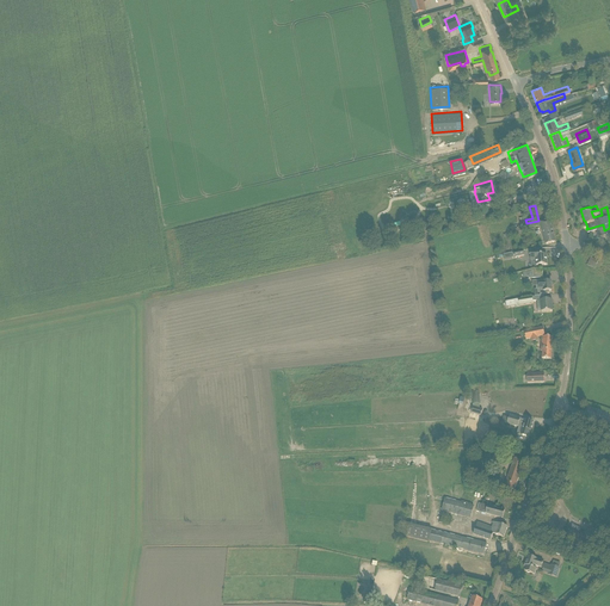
[(538,217),(544,240),(548,239),(554,237),(549,215),(538,217)]
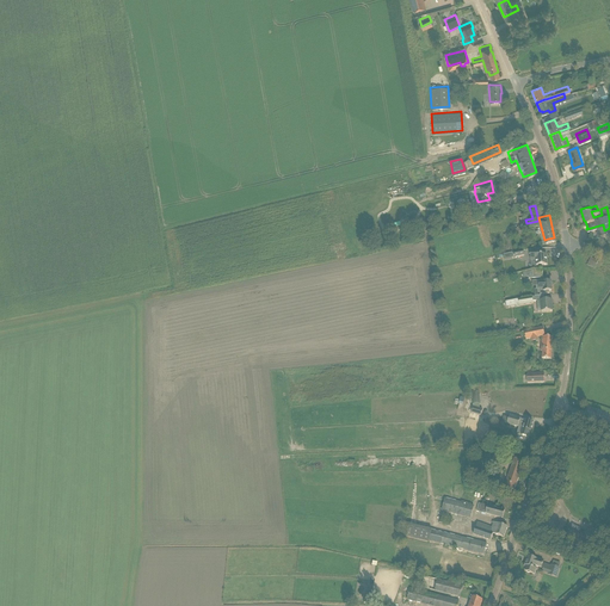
[(534,247),(529,247),(529,257),(535,257),(535,261),(546,260),(546,251),(542,251),(542,249),(540,249),(540,246),(534,246),(534,247)]
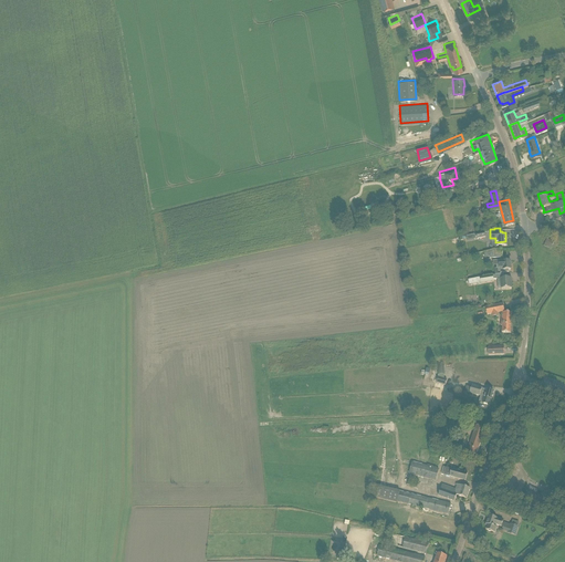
[(498,260),(495,261),(495,264),(499,264),(499,269),(508,268),(508,266),(510,266),(510,257),(506,257),(506,256),(498,257),(498,260)]
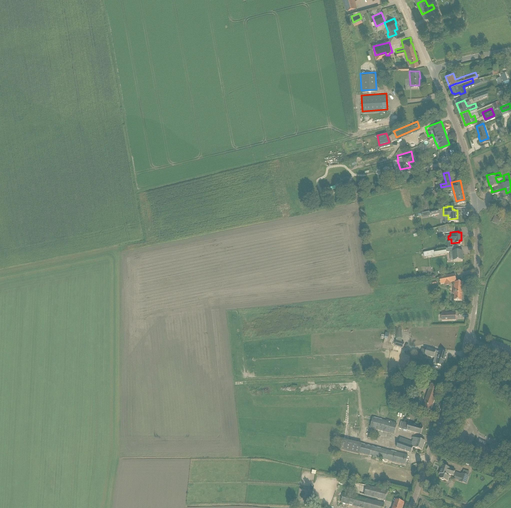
[(433,247),(422,250),(423,254),(434,252),(446,250),(445,245),(433,247)]
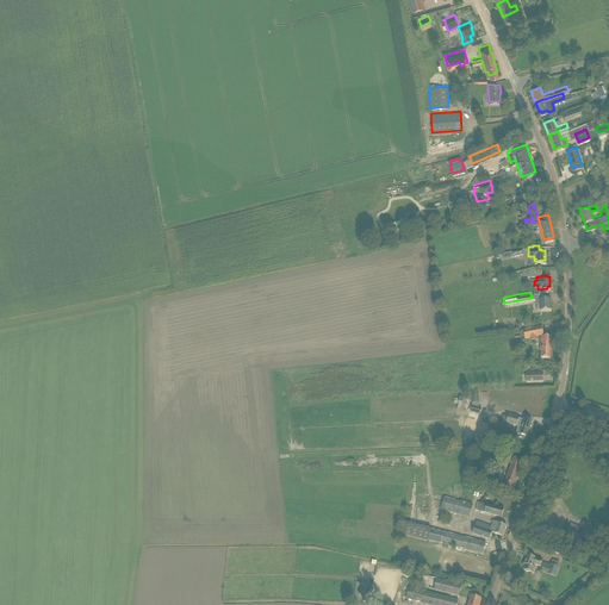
[(551,306),(550,295),(539,295),(535,297),(535,300),(536,300),(536,303),(539,303),(539,307),(551,306)]
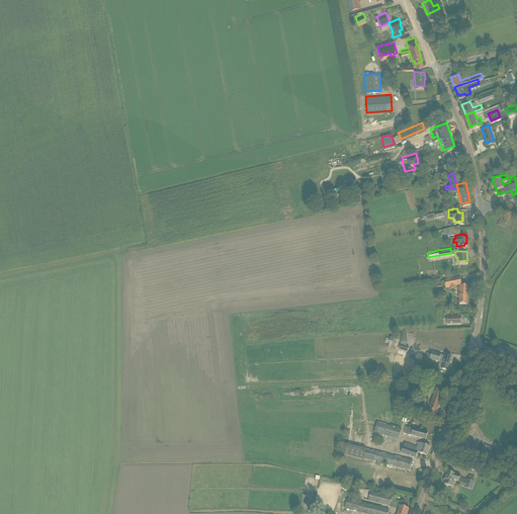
[(459,274),(443,277),(444,284),(454,282),(453,281),(460,280),(459,274)]
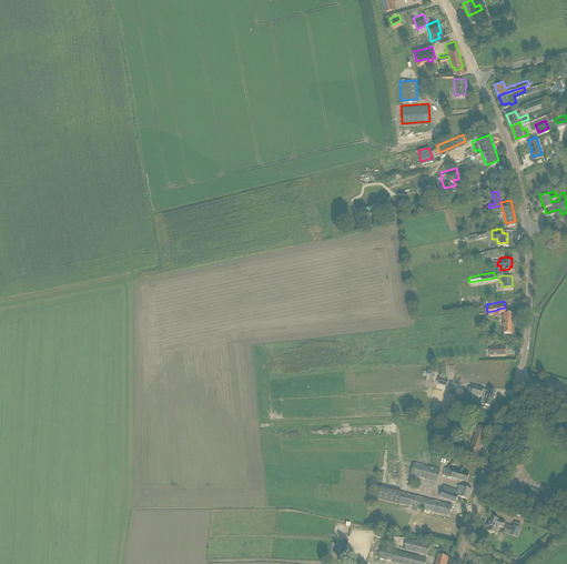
[(503,323),(503,330),(510,331),(513,310),(503,310),(502,319),(502,323),(503,323)]
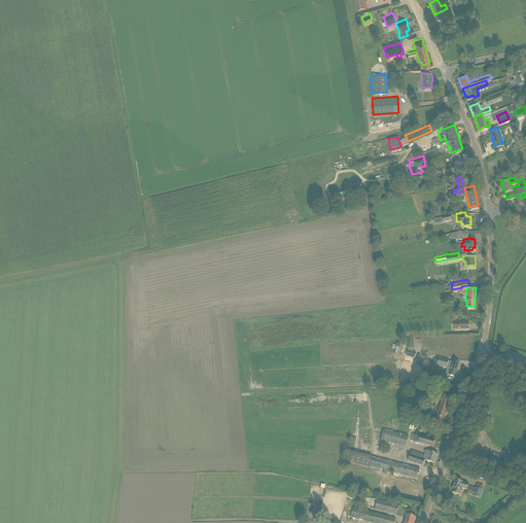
[(468,318),(453,318),(454,326),(468,326),(468,318)]
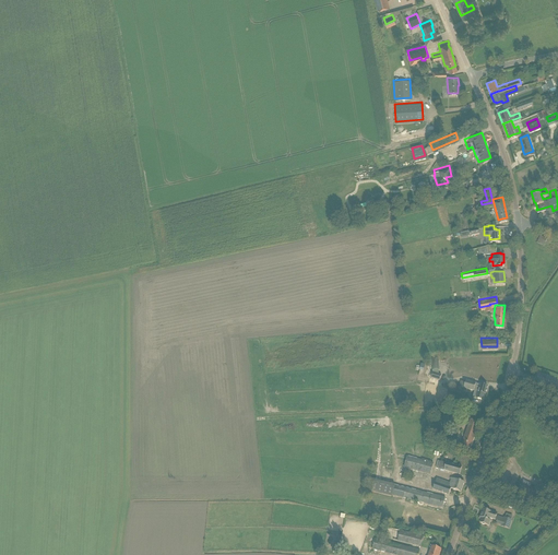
[(485,391),(487,382),(479,381),(475,380),(475,379),(464,377),(463,385),(473,387),(473,388),(475,388),(474,391),(476,392),(475,394),(482,397),(484,391),(485,391)]
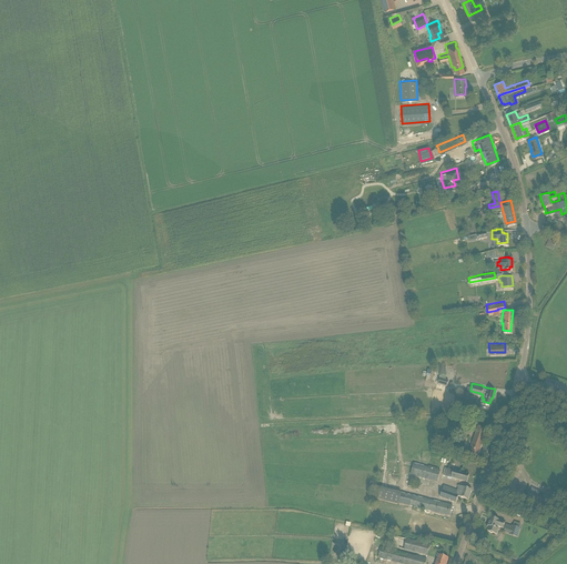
[(452,421),(463,425),(465,418),(454,413),(452,421)]
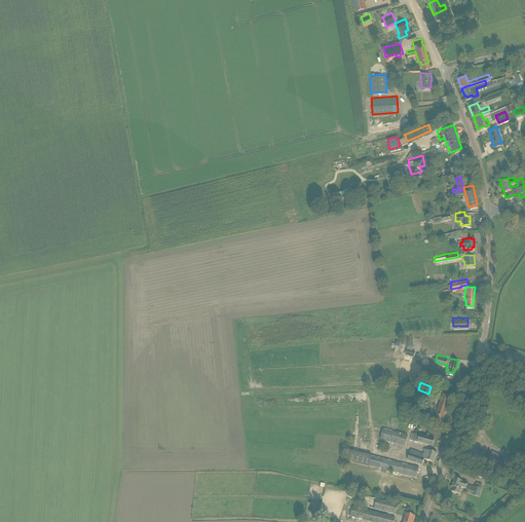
[(434,416),(437,417),(441,419),(450,394),(442,390),(434,416)]
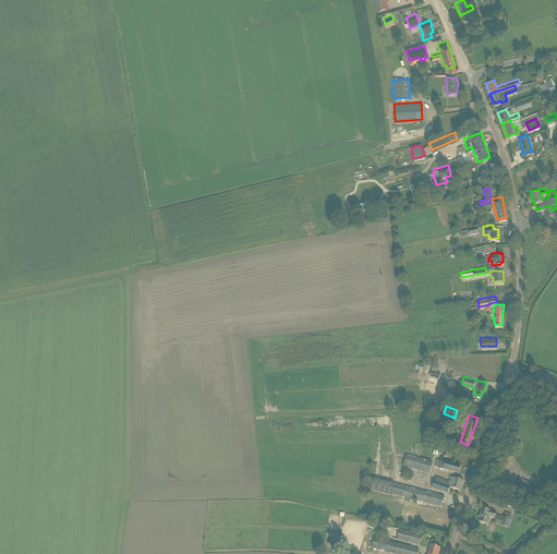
[(402,462),(428,470),(432,458),(406,452),(402,462)]
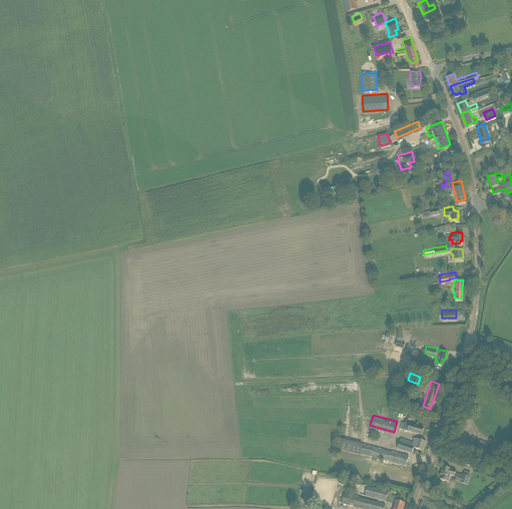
[(399,426),(407,428),(416,431),(421,432),(423,425),(405,420),(401,419),(399,426)]
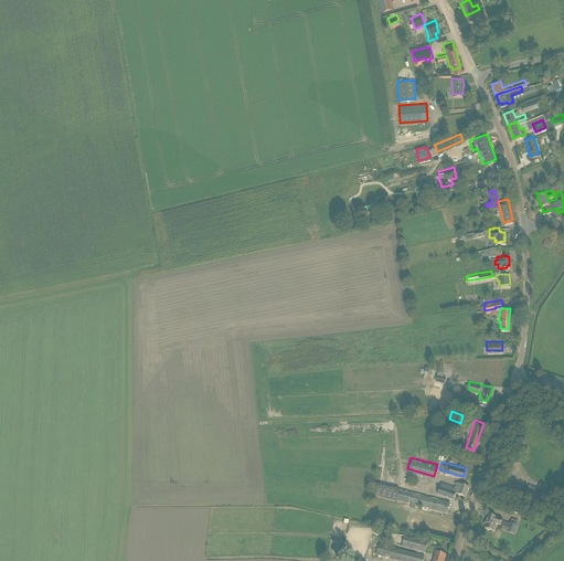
[(454,480),(455,480),(454,484),(451,484),(440,479),(436,491),(453,497),(455,490),(465,494),(468,484),(455,479),(454,480)]
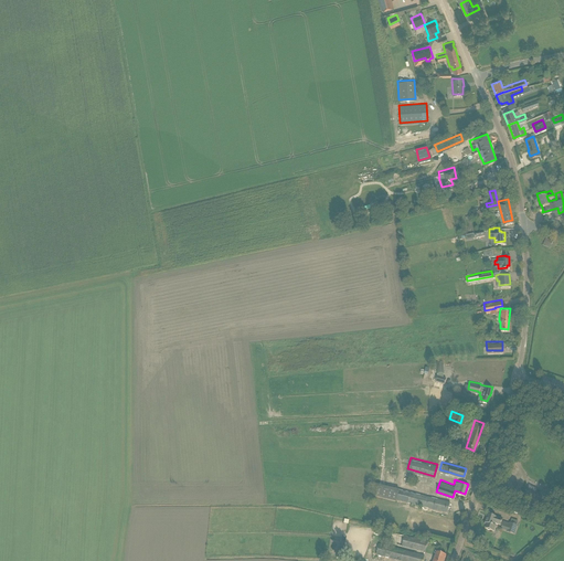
[(374,493),(395,498),(395,497),(447,509),(449,499),(378,482),(374,493)]
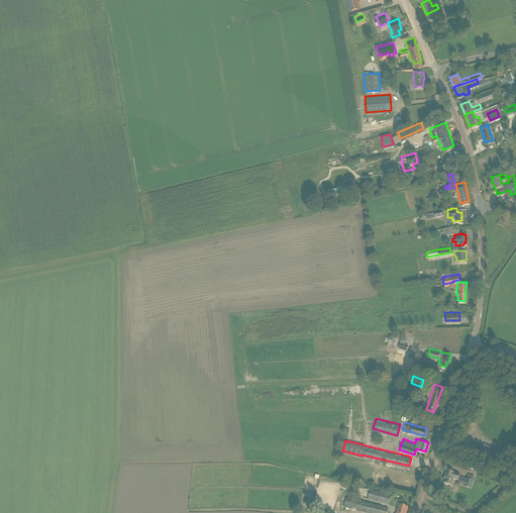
[(479,449),(496,458),(500,449),(494,446),(483,440),(482,443),(479,449)]
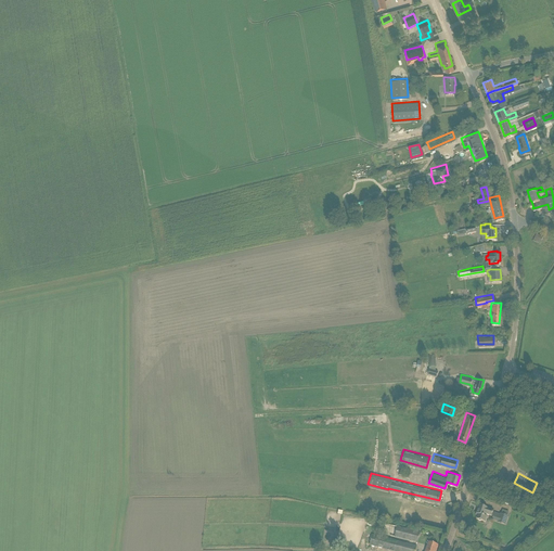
[(490,512),(492,507),(486,504),(478,502),(477,505),(476,505),(474,511),(477,512),(476,515),(485,519),(486,513),(485,513),(486,511),(490,512)]
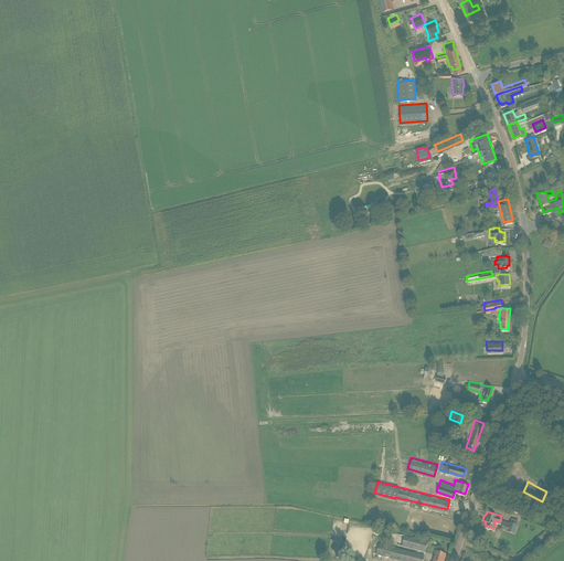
[(500,525),(513,529),(515,522),(502,518),(500,525)]
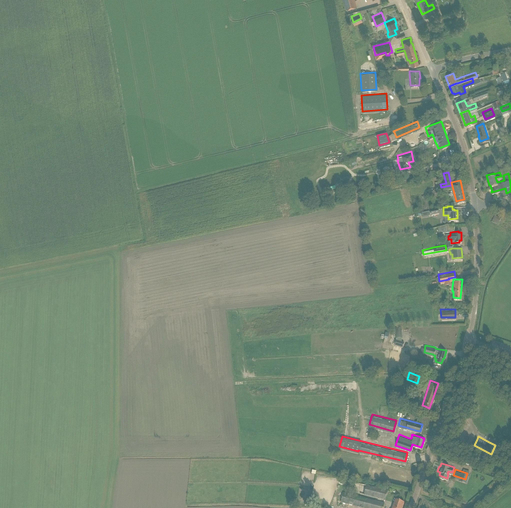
[(365,482),(363,491),(379,495),(384,496),(386,487),(381,486),(365,482)]
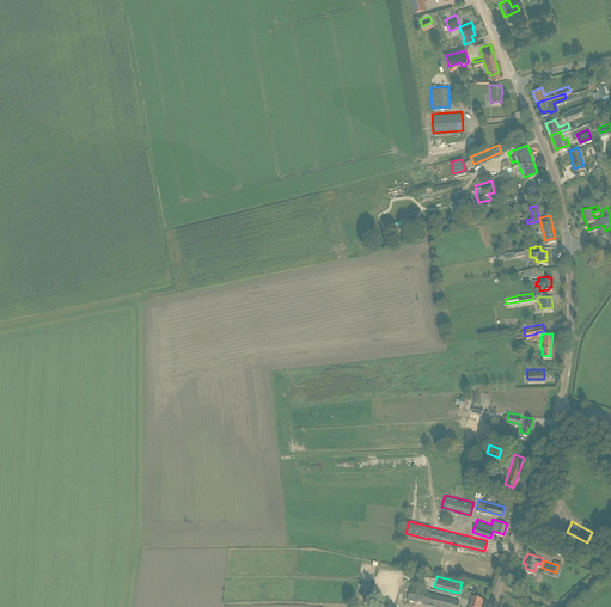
[(407,596),(450,606),(456,606),(458,598),(409,584),(407,596)]
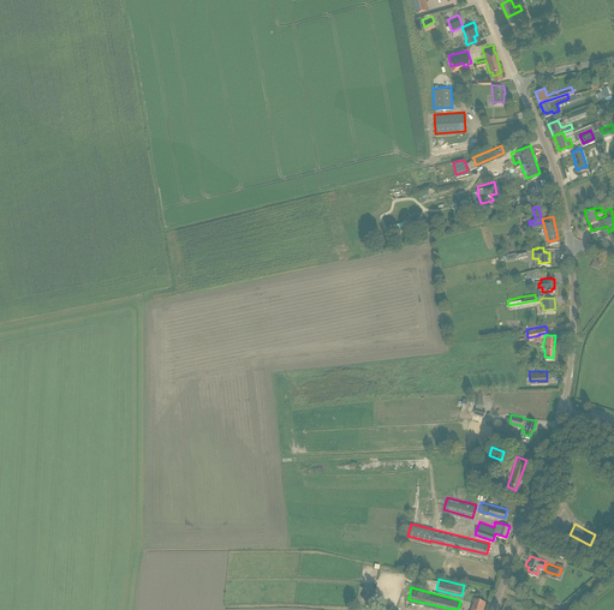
[(466,609),(481,609),(484,599),(475,596),(470,609),(468,608),(466,609)]
